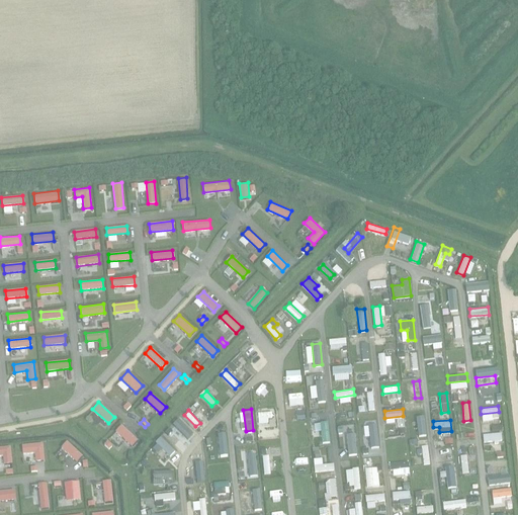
[(121,423),(115,429),(132,445),(138,439),(121,423)]
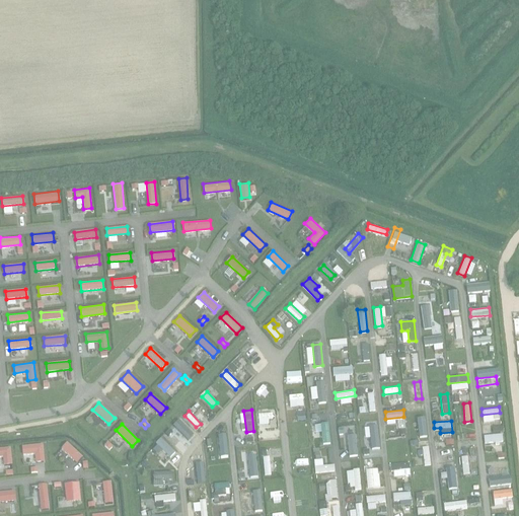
[(171,430),(167,434),(179,444),(183,440),(171,430)]
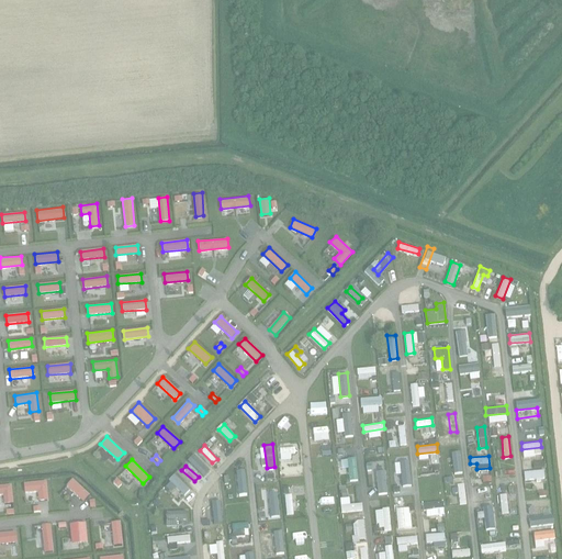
[(544,477),(543,469),(524,470),(525,478),(544,477)]
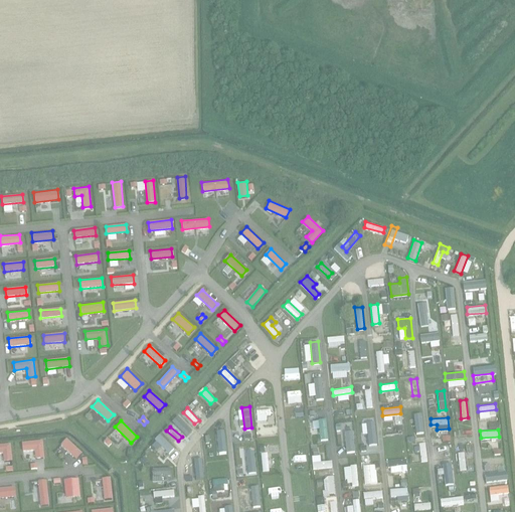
[(211,435),(204,436),(206,456),(212,456),(211,435)]
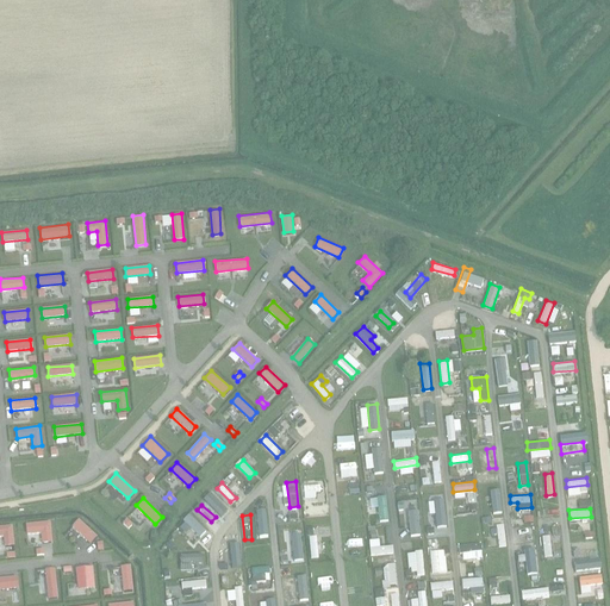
[(79,517),(72,525),(91,542),(97,535),(79,517)]
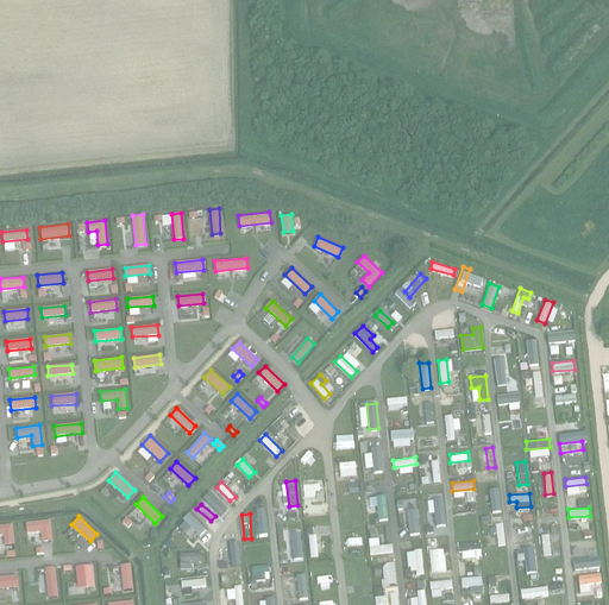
[(50,518),(26,521),(27,531),(41,530),(42,540),(51,540),(50,518)]
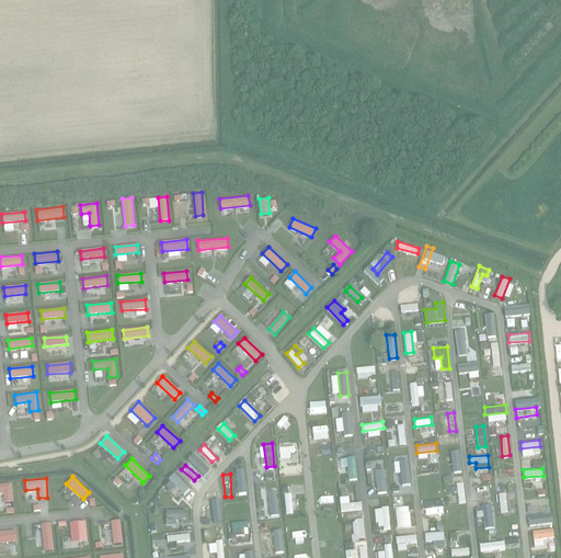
[(122,482),(117,478),(113,481),(118,487),(122,482)]
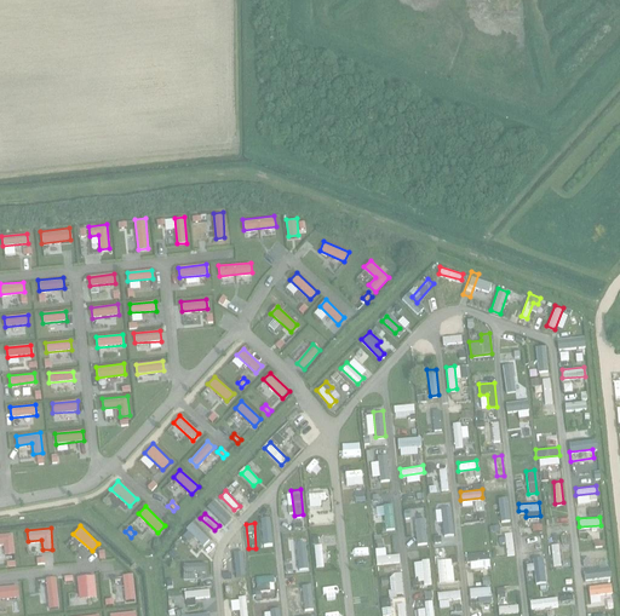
[(285,531),(285,541),(306,539),(305,530),(285,531)]
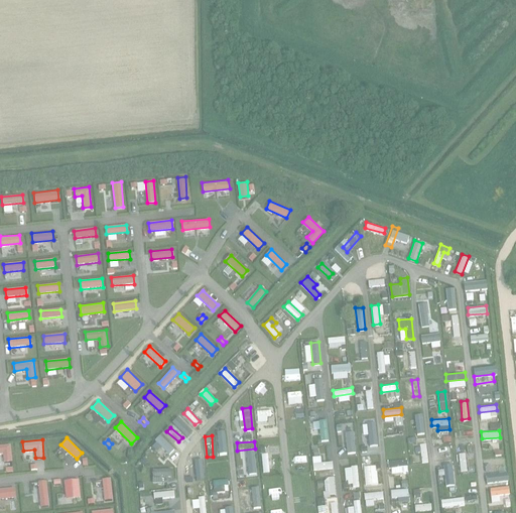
[(425,442),(419,443),(421,462),(428,461),(425,442)]
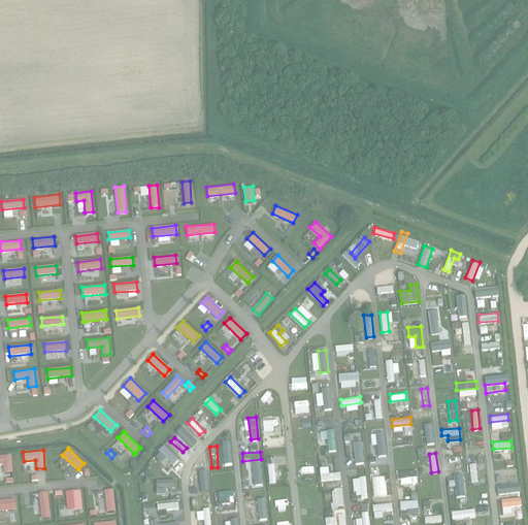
[(10,454),(0,454),(0,462),(2,462),(3,471),(12,470),(10,454)]
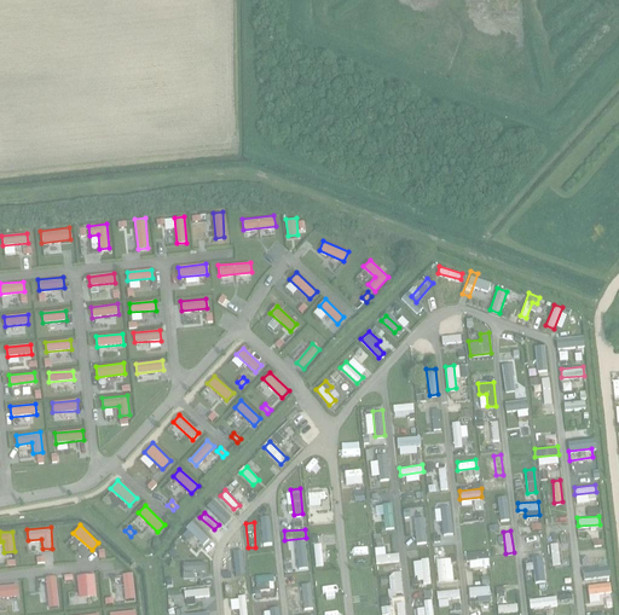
[(180,549),(206,555),(208,546),(183,540),(180,549)]
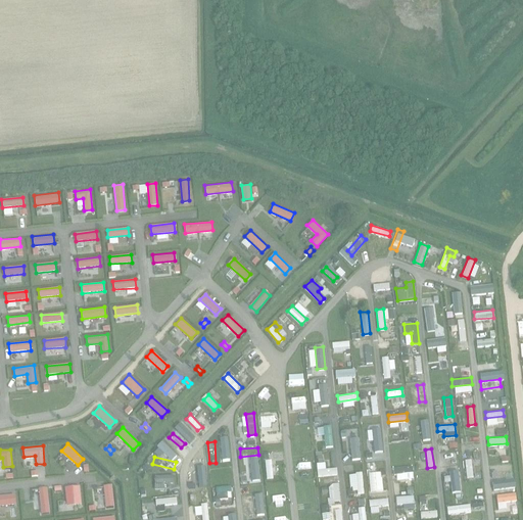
[(206,478),(206,462),(201,462),(201,466),(189,466),(190,472),(201,471),(201,478),(206,478)]
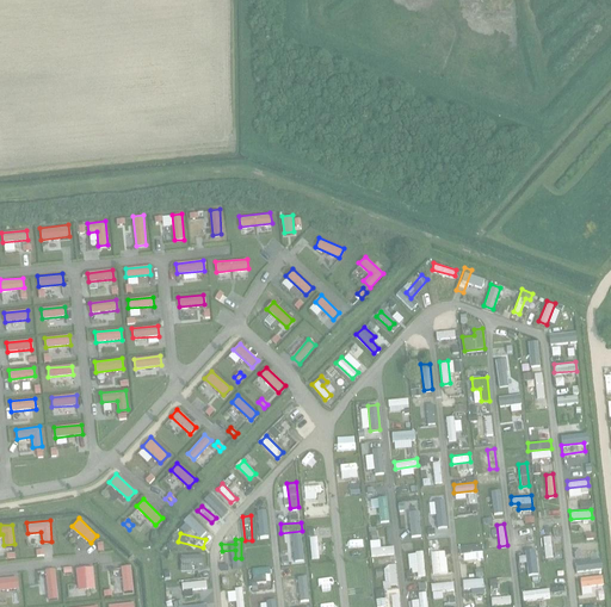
[(572,542),(574,564),(581,564),(580,550),(588,550),(588,539),(572,542)]
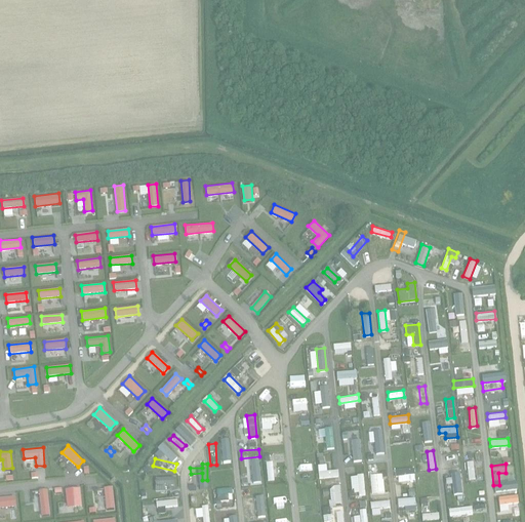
[(371,492),(378,491),(376,474),(369,474),(371,492)]
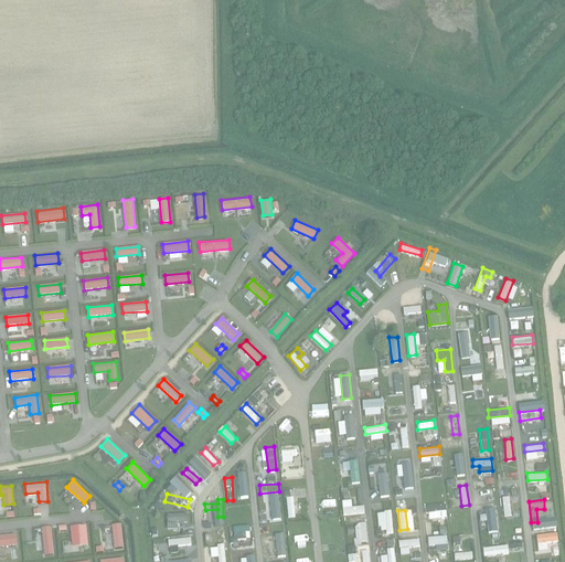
[(189,520),(188,512),(167,513),(167,521),(189,520)]
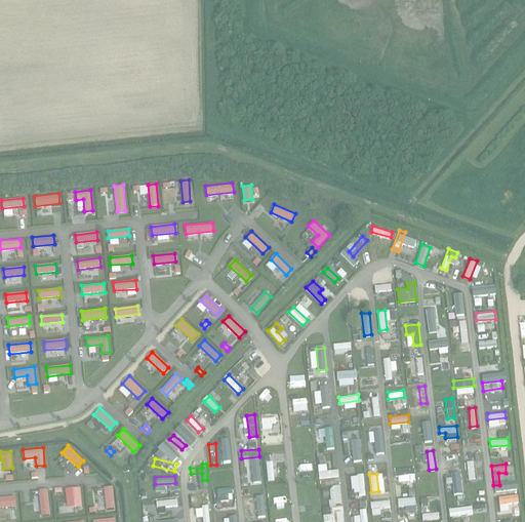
[(106,508),(114,507),(112,485),(104,486),(106,508)]
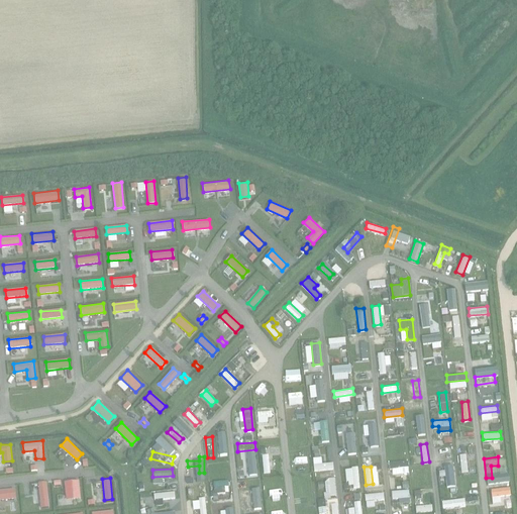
[(213,486),(214,486),(214,492),(225,491),(224,485),(228,485),(228,479),(213,480),(213,486)]
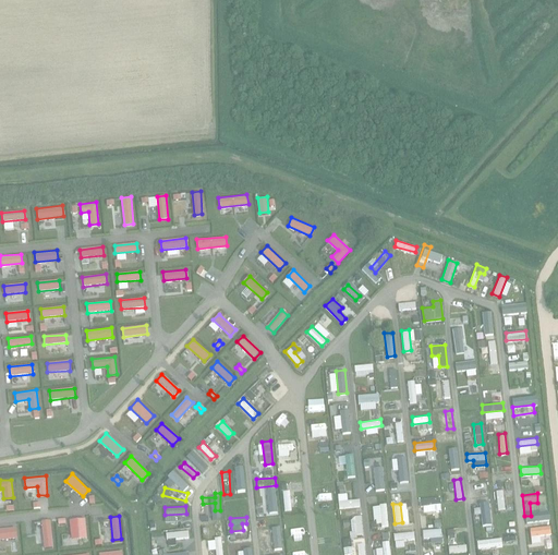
[(86,539),(84,519),(69,520),(71,541),(86,539)]
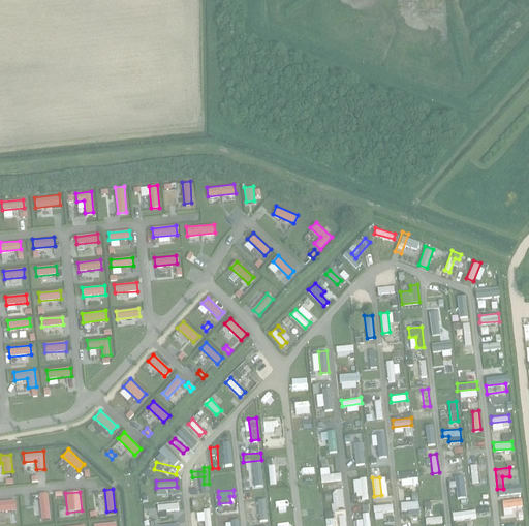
[(51,519),(48,493),(39,494),(41,520),(51,519)]
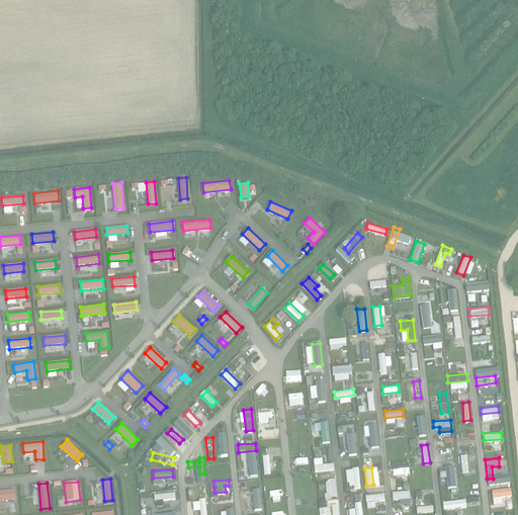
[(511,495),(510,488),(492,490),(493,497),(511,495)]
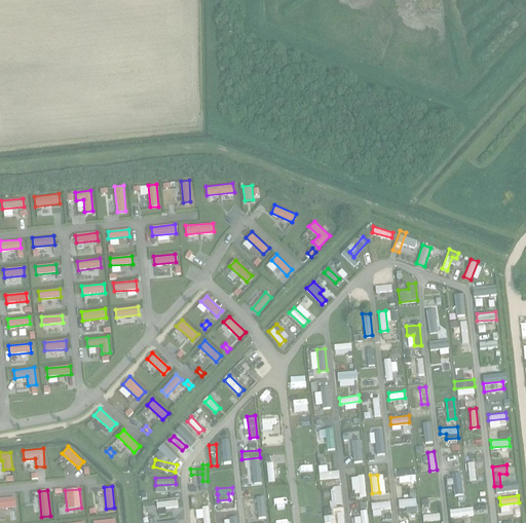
[(0,509),(14,508),(14,497),(0,498),(0,509)]
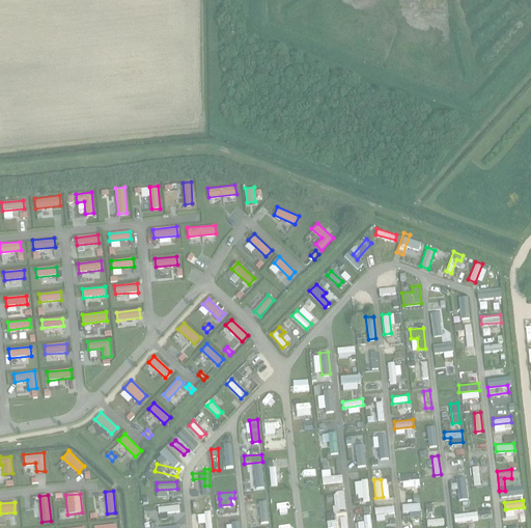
[(249,511),(263,509),(264,518),(270,518),(268,502),(248,504),(249,511)]
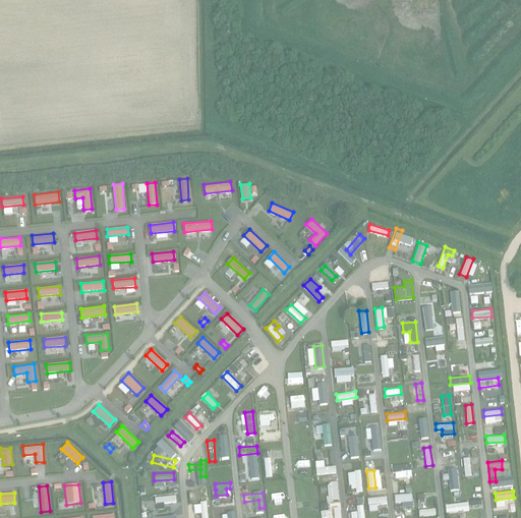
[(412,500),(411,493),(395,494),(395,501),(412,500)]
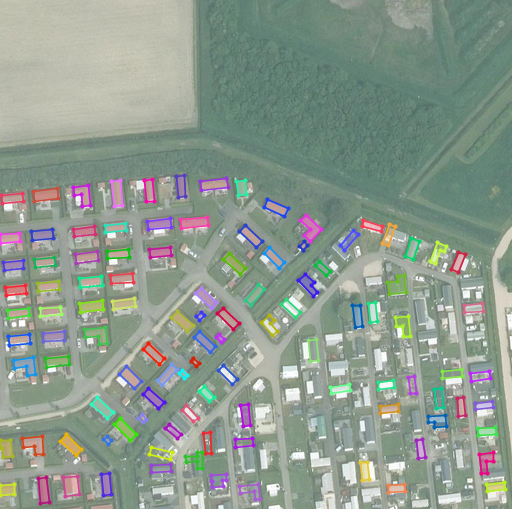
[(173,491),(172,485),(152,488),(153,494),(173,491)]
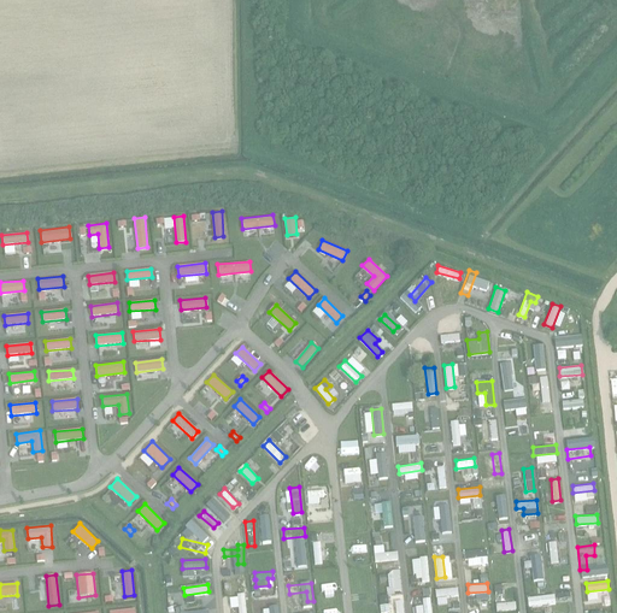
[(435,589),(436,596),(458,594),(457,587),(435,589)]
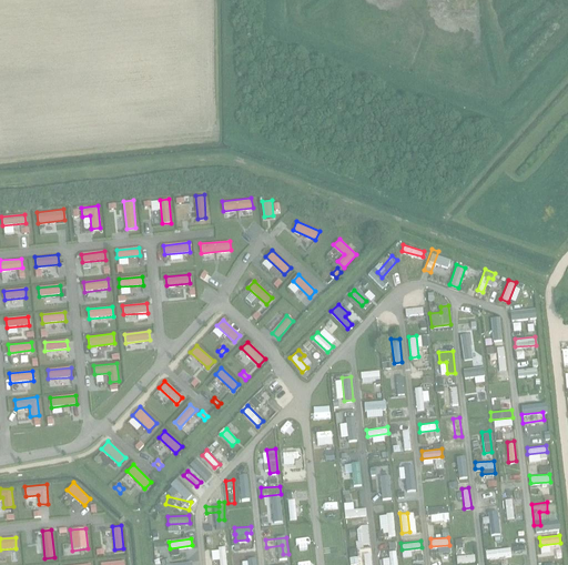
[(486,558),(510,555),(509,546),(486,550),(486,558)]
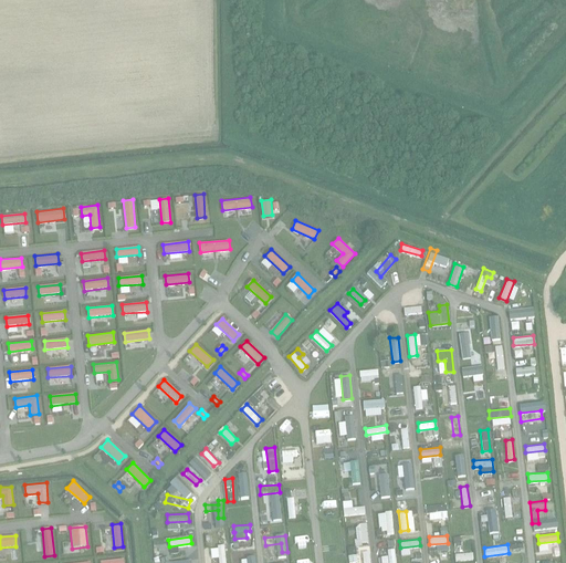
[(252,558),(252,551),(234,552),(234,560),(252,558)]
